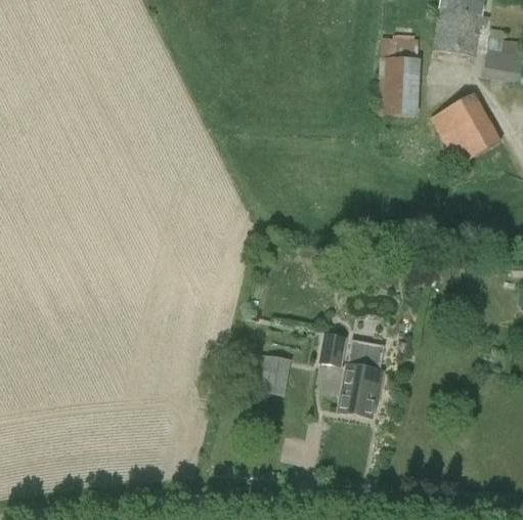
[(440,0),(433,48),(476,55),(484,0),(440,0)]
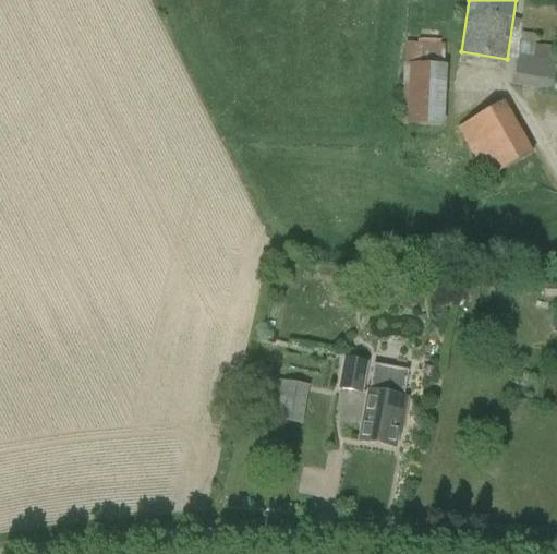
[(448,62),(445,62),(446,40),(442,40),(442,27),(422,26),(421,36),(419,36),(419,39),(406,39),(402,120),(445,122),(448,62)]
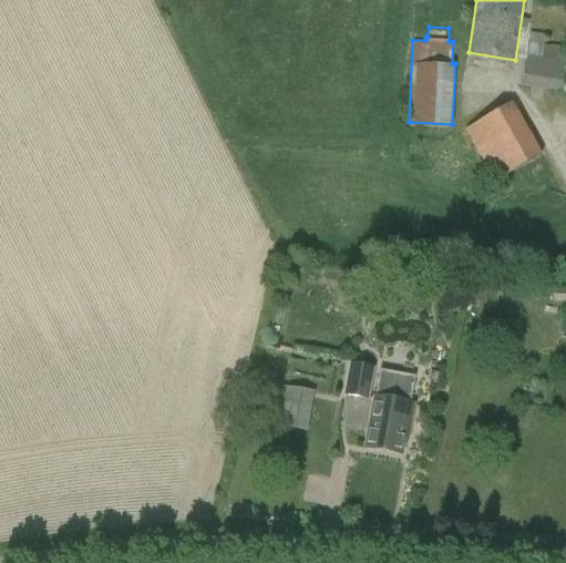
[(565,45),(531,40),(524,82),(565,89),(565,45)]
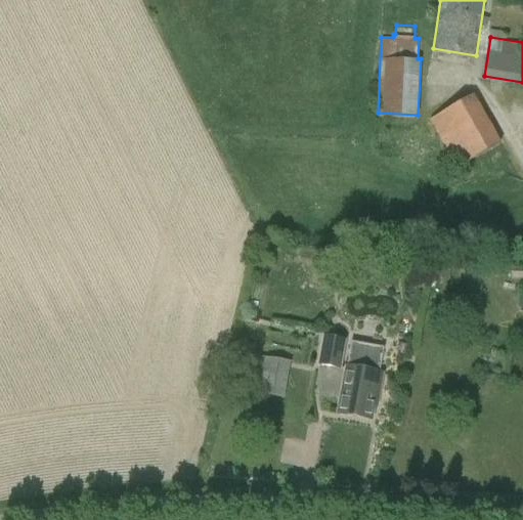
[(458,165),(500,139),(474,91),(431,117),(458,165)]
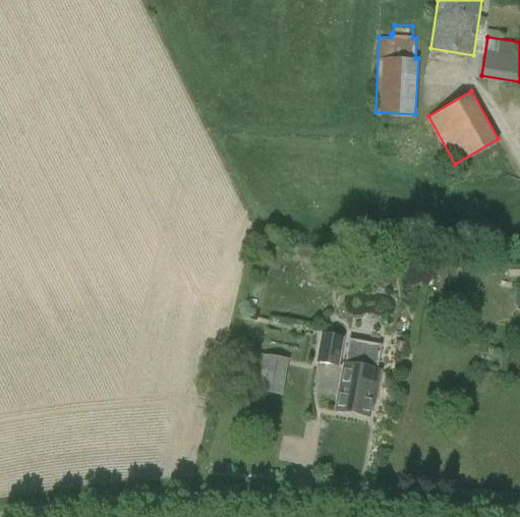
[(316,359),(340,364),(345,334),(322,330),(316,359)]
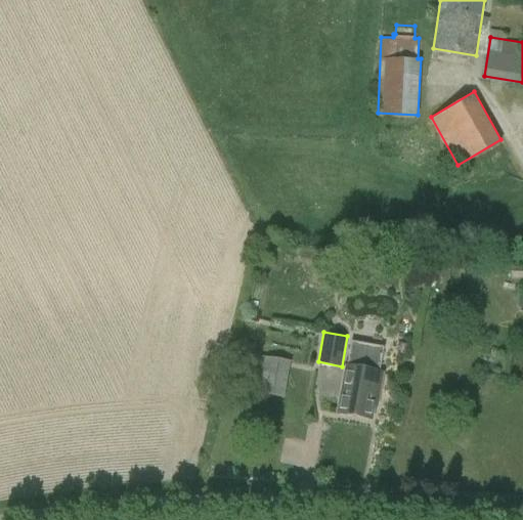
[(352,338),(340,412),(372,417),(376,392),(378,393),(382,370),(380,370),(385,344),(352,338)]
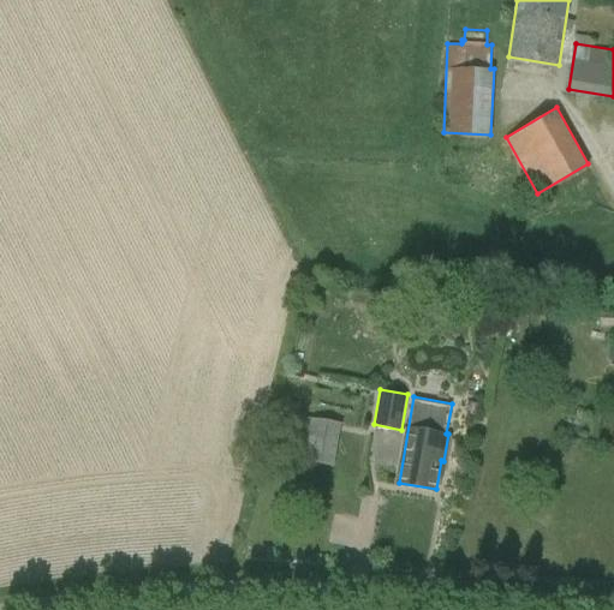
[(299,458),(322,461),(329,419),(307,414),(299,458)]
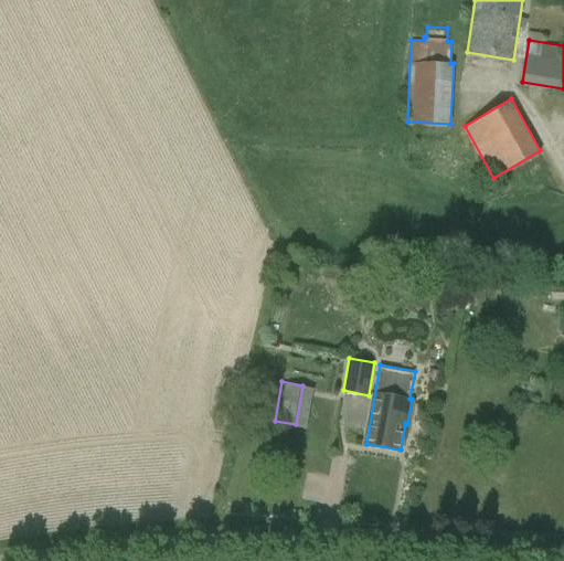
All buildings are outlined.
